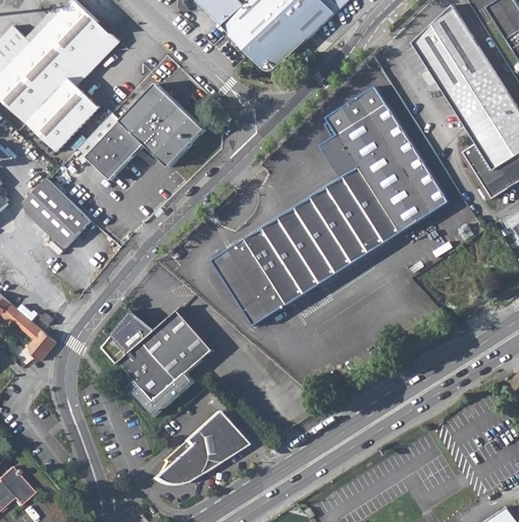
[(119,41),(75,0),(72,0),(32,43),(26,38),(13,25),(0,39),(0,97),(61,155),(103,110),(76,85),(119,41)]
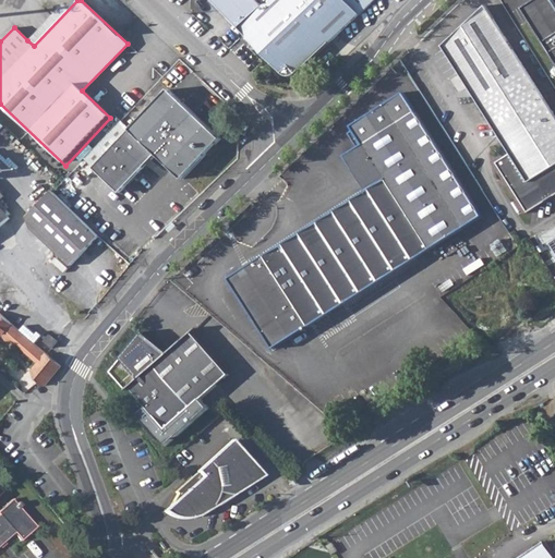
[(209,0),(270,63),(284,77),(287,79),(290,77),(373,0),(209,0)]
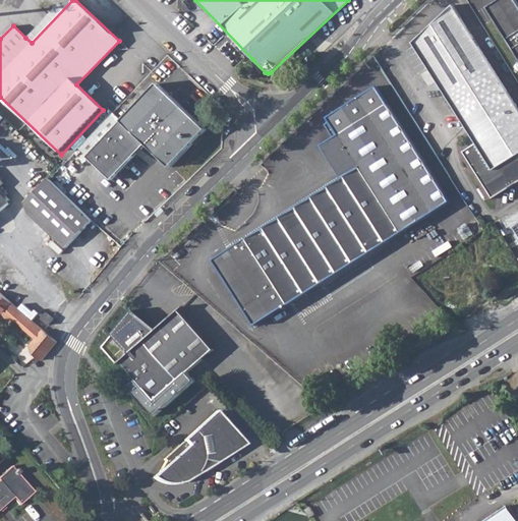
[(499,0),(486,8),(488,12),(517,58),(517,6),(514,0),(499,0)]
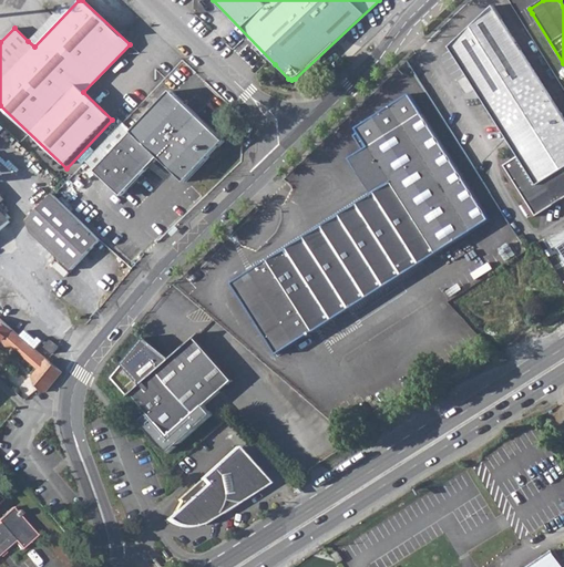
[(563,122),(490,6),(447,47),(515,156),(502,166),(533,215),(563,195),(563,167),(563,166),(563,122)]
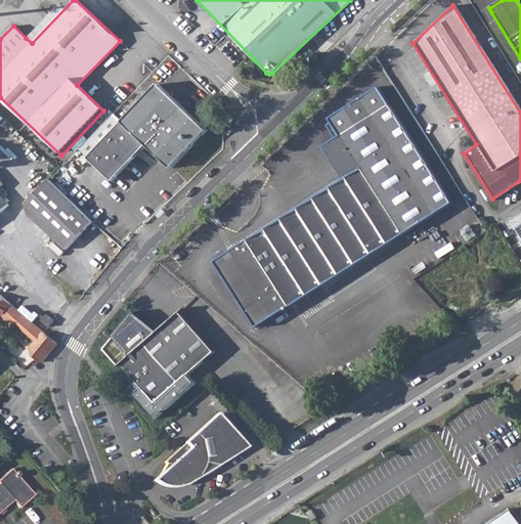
[(206,130),(157,84),(121,122),(112,113),(77,148),(111,181),(145,144),(170,167),(206,130)]
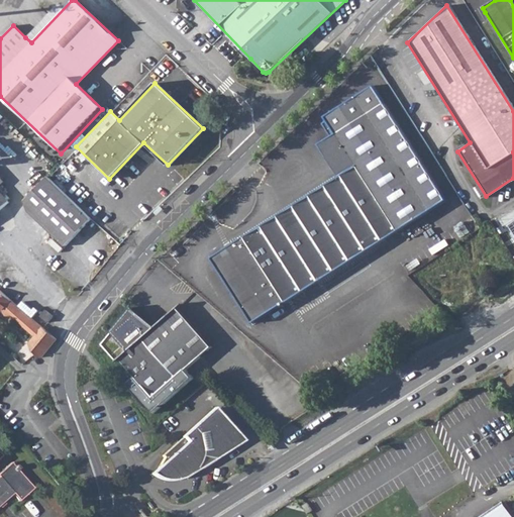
[(372,86),(326,115),(402,226),(380,241),(390,257),(440,224),(445,232),(470,216),(444,176),(433,184),(372,86)]
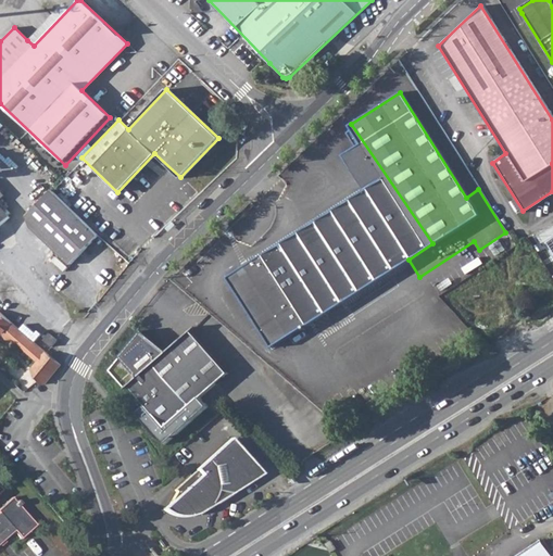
[(432,243),(351,124),(348,126),(350,129),(344,134),(353,148),(341,155),(363,189),(225,278),(268,349),(294,332),(305,349),(419,277),(409,260),(432,243)]
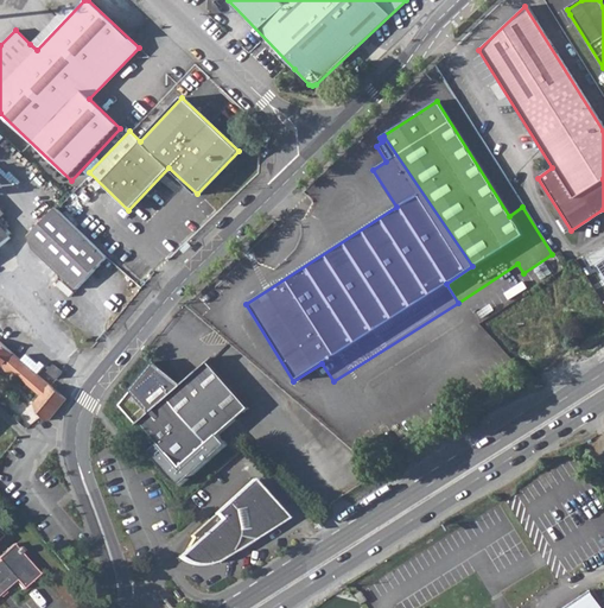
[(32,246),(53,267),(58,273),(77,254),(75,252),(87,239),(55,208),(29,234),(32,246)]
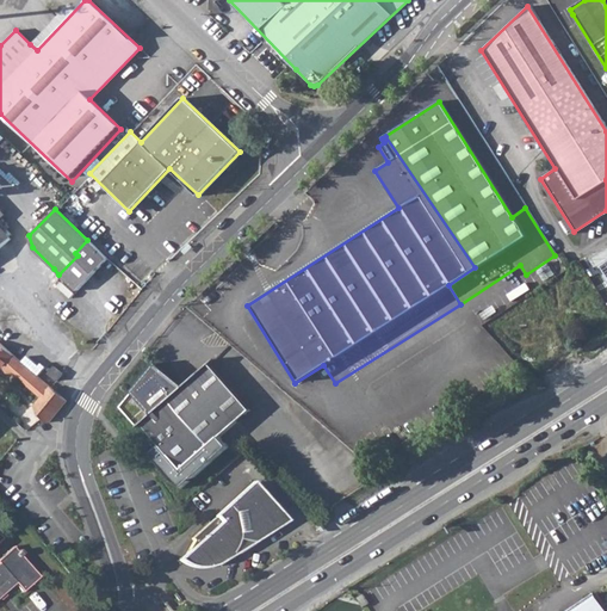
[(78,255),(59,275),(74,290),(105,258),(87,240),(75,253),(78,255)]
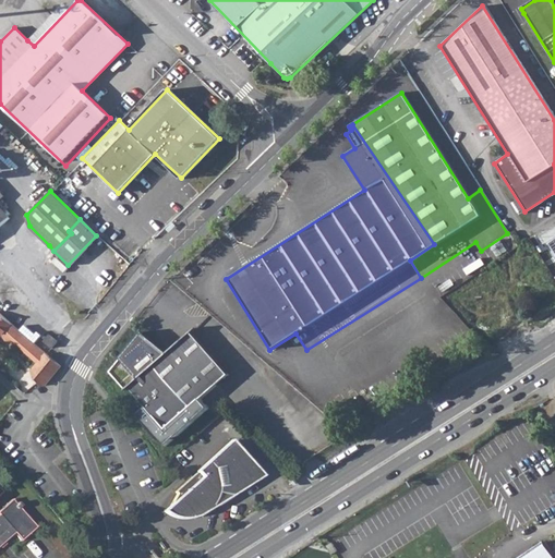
[(478,301),(486,294),(471,276),(463,283),(478,301)]
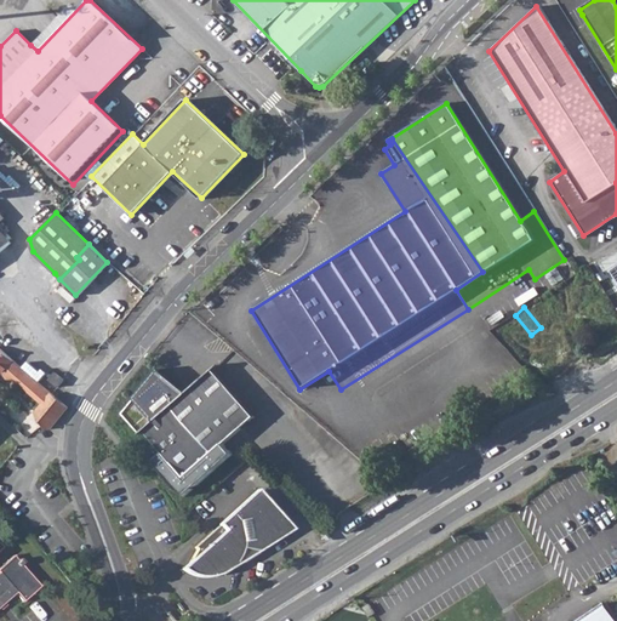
[(0,377),(12,379),(39,403),(33,410),(33,412),(40,423),(45,431),(45,432),(64,406),(64,405),(62,404),(56,399),(0,351),(0,377)]
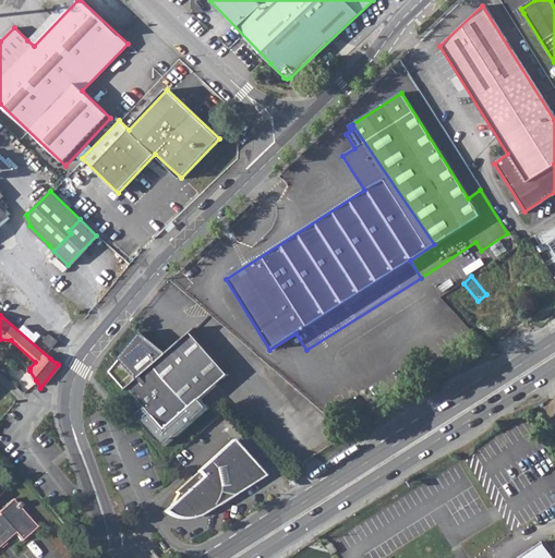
[(225,375),(189,334),(165,354),(141,332),(108,372),(124,390),(128,387),(145,407),(136,414),(163,444),(185,424),(179,415),(225,375)]
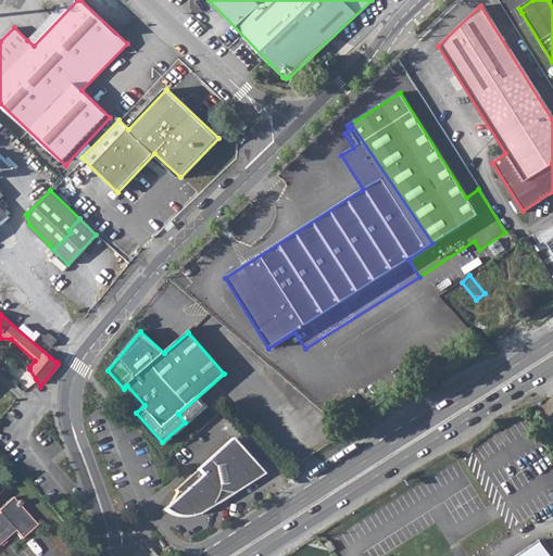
[(47,332),(41,339),(49,345),(54,339),(47,332)]
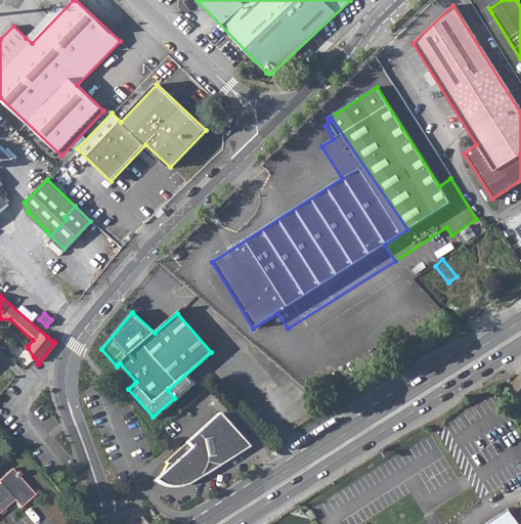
[(157,477),(154,483),(159,485),(165,486),(171,486),(177,485),(181,483),(186,480),(190,476),(196,469),(199,462),(213,464),(240,446),(224,429),(220,431),(212,417),(185,441),(184,441),(160,464),(162,466),(159,473),(157,477)]
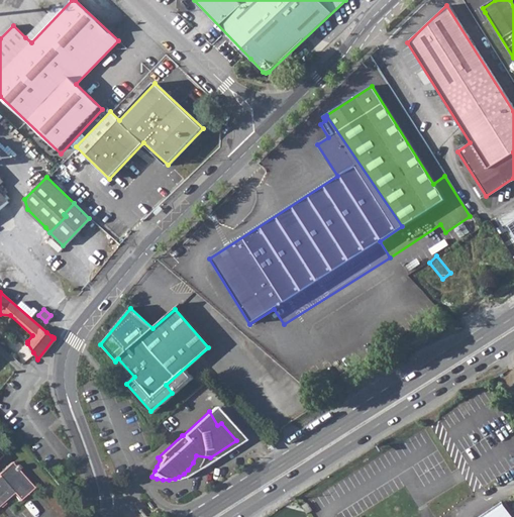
[(0,501),(9,494),(15,502),(30,489),(7,463),(0,470),(0,501)]
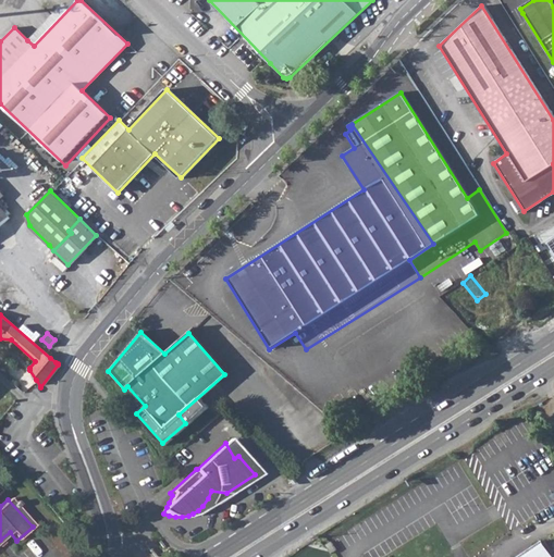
[(553,556),(553,540),(553,541),(553,542),(552,544),(551,545),(553,548),(550,552),(541,540),(516,556),(553,556)]
